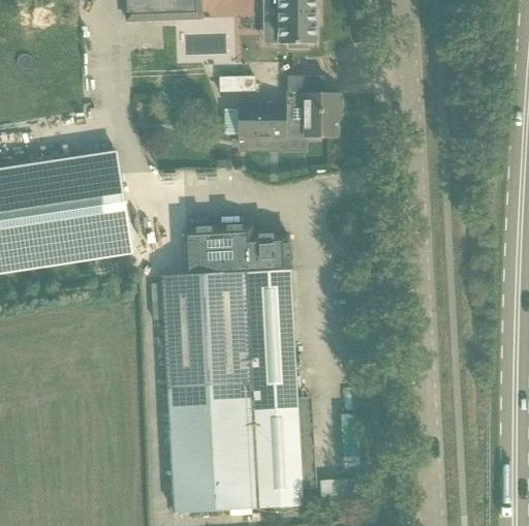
[(125,0),(126,20),(199,17),(198,0),(125,0)]
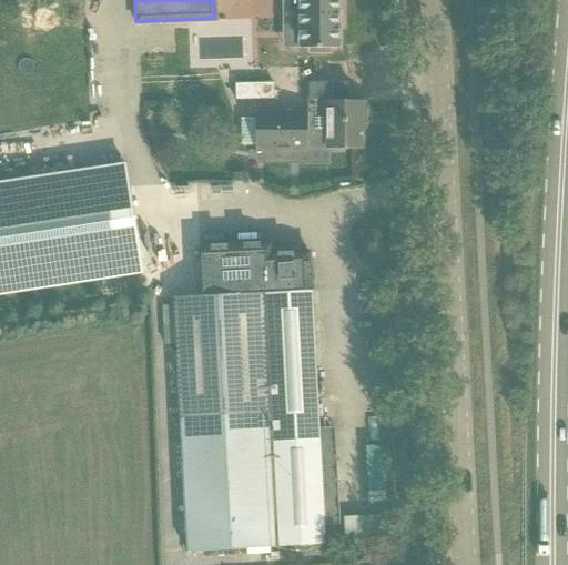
[(300,0),(301,4),(285,4),(285,23),(301,23),(301,47),(310,47),(310,50),(331,50),(331,47),(341,47),(340,0),(300,0)]
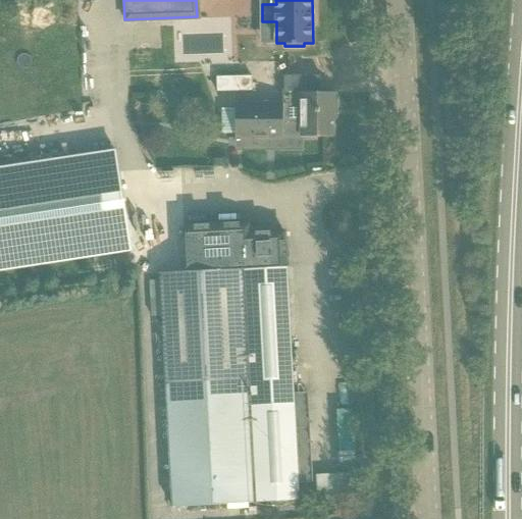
[(215,40),(215,58),(250,58),(250,39),(215,40)]
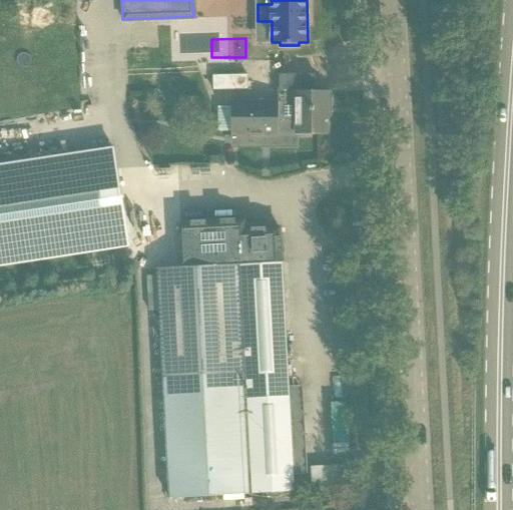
[(306,55),(277,55),(278,87),(296,87),(296,89),(326,88),(326,55),(306,55)]
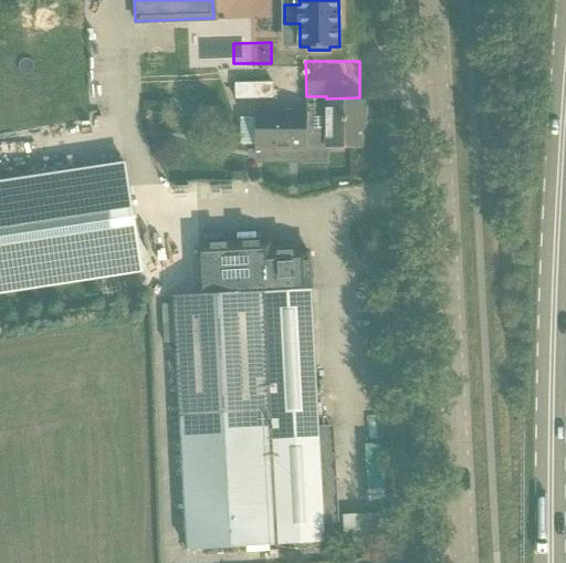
[(306,107),(253,107),(253,116),(254,143),(254,148),(279,148),(326,148),(326,147),(360,146),(360,117),(363,117),(363,98),(359,98),(359,97),(326,98),(326,96),(306,96),(306,107)]
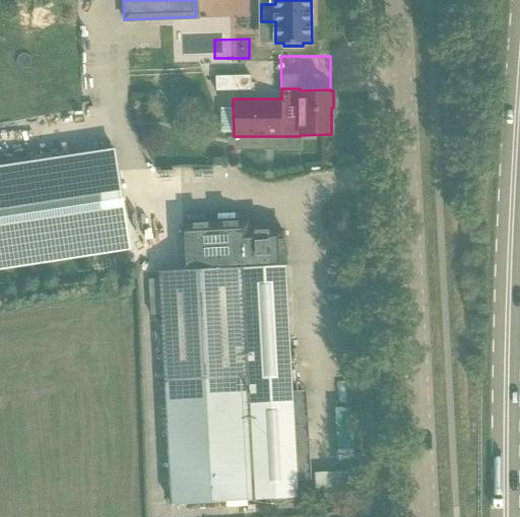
[(114,147),(0,165),(0,267),(129,248),(114,147)]
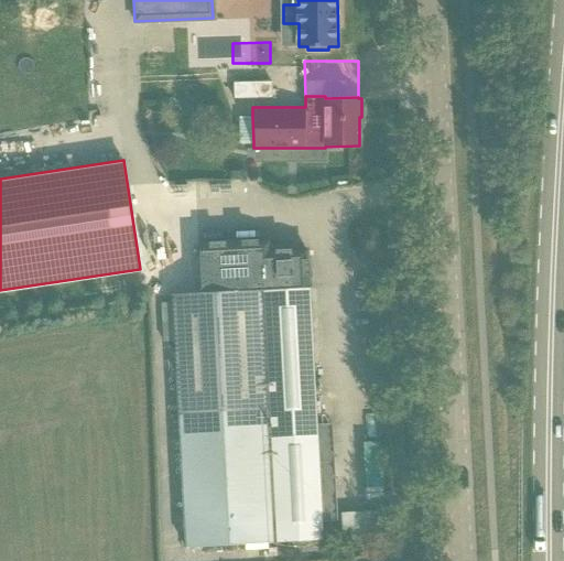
[(240,169),(229,170),(230,177),(240,177),(240,169)]
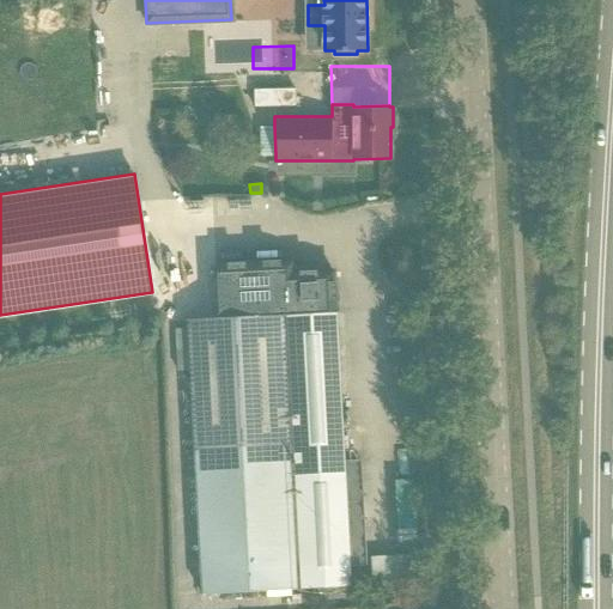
[(216,265),(218,316),(283,314),(335,310),(333,270),(287,273),(287,261),(216,265)]
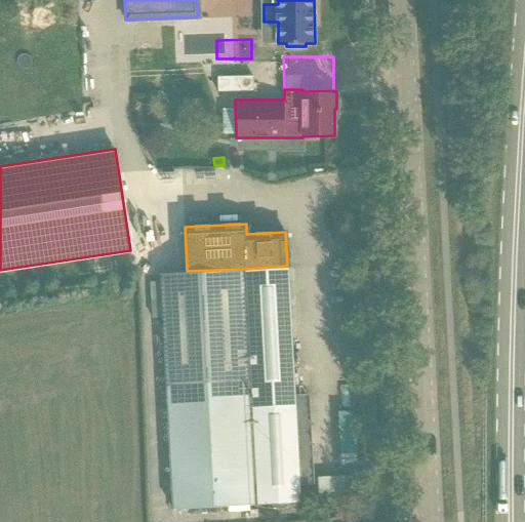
[(287,266),(242,269),(248,380),(254,504),(299,502),(287,266)]
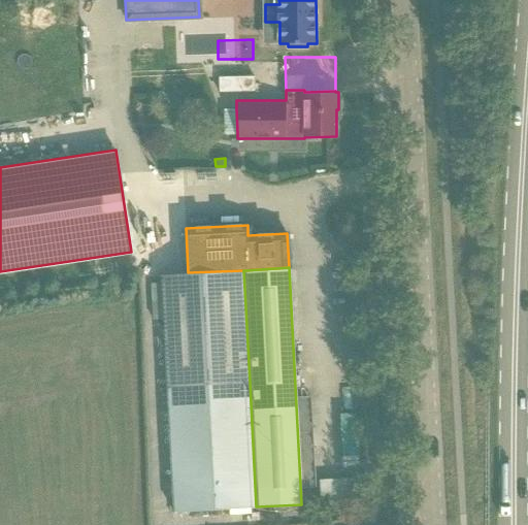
[(256,506),(243,270),(188,272),(160,274),(172,511),(256,506)]
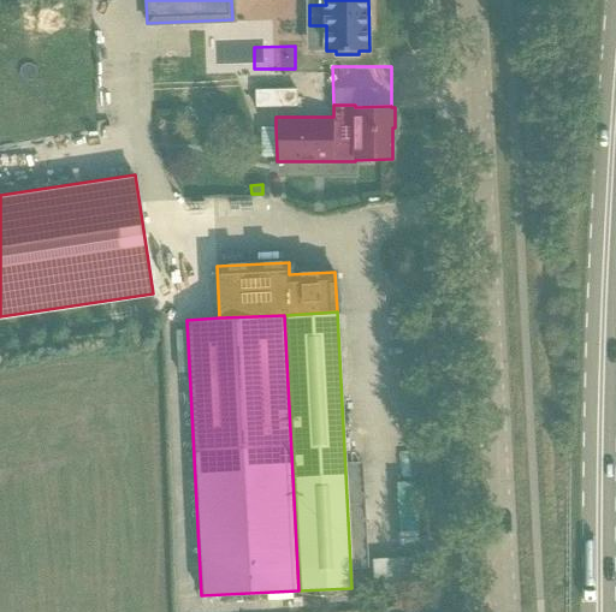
[(397,480),(400,539),(419,538),(416,479),(397,480)]
